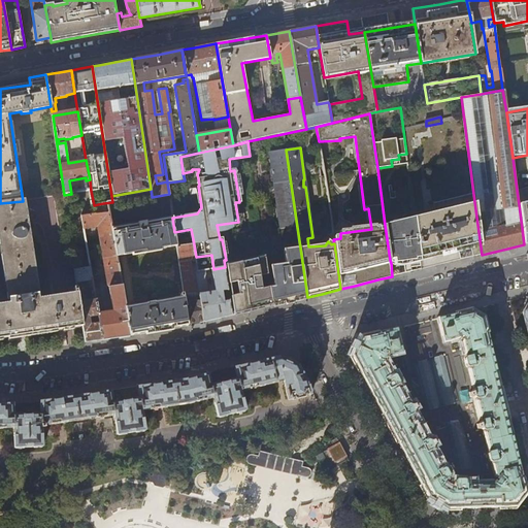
[(297,227),(286,150),(286,149),(269,152),(281,229),(297,227)]
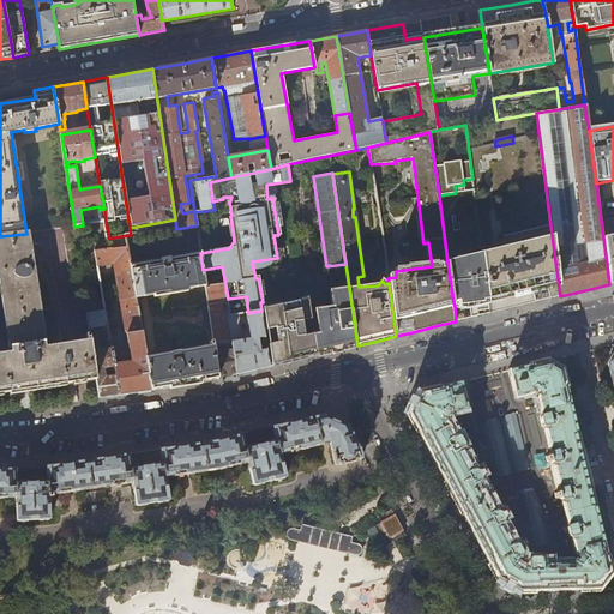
[(106,222),(104,211),(94,212),(95,223),(106,222)]
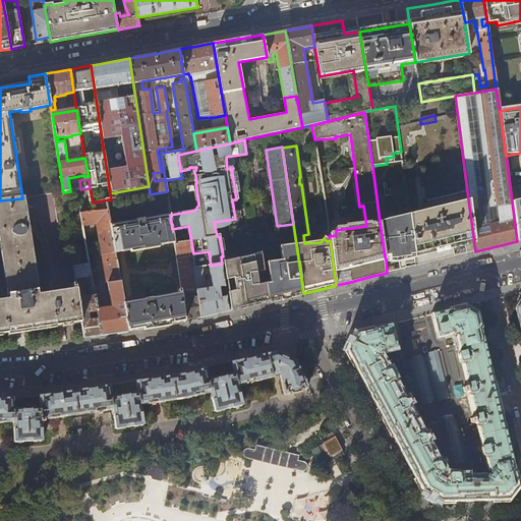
[(511,194),(520,192),(520,184),(510,187),(511,194)]
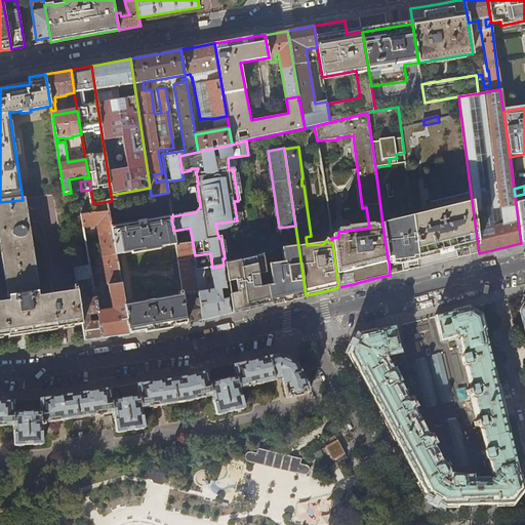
[(433,212),(412,217),(419,265),(419,268),(438,264),(467,256),(479,253),(471,193),(431,203),(433,212)]
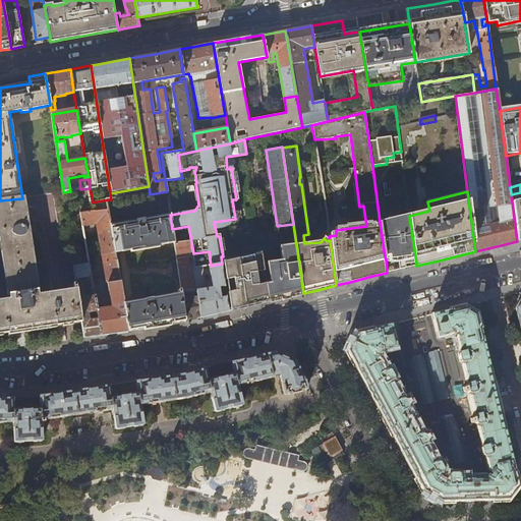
[(520,192),(511,194),(512,201),(517,241),(520,240),(520,192)]
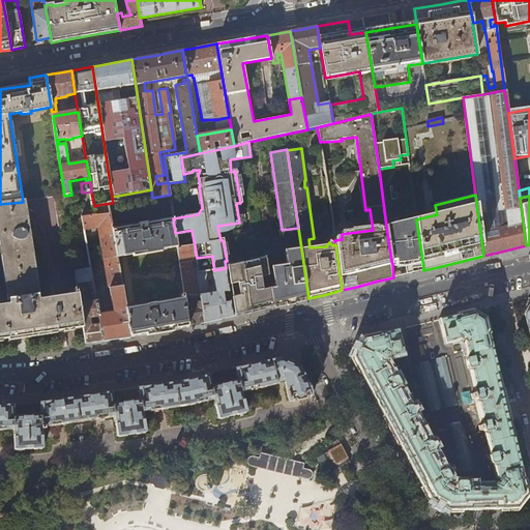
[(0,248),(8,304),(0,305),(0,340),(83,327),(80,304),(78,294),(39,299),(26,201),(23,202),(0,204),(0,248)]
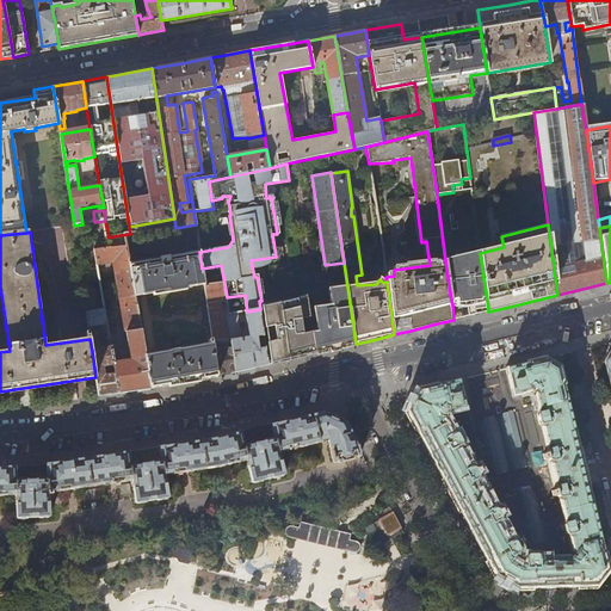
[(122,248),(119,235),(113,236),(115,250),(111,250),(111,251),(96,253),(98,266),(113,264),(124,332),(127,333),(131,360),(119,363),(118,357),(116,357),(115,353),(112,353),(113,366),(115,375),(118,393),(130,392),(150,388),(148,372),(141,372),(140,360),(146,360),(146,356),(135,297),(129,264),(127,247),(122,248)]
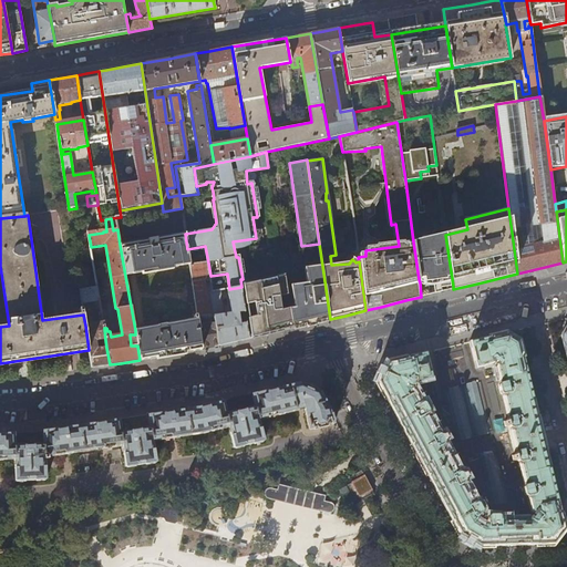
[(185,234),(120,245),(125,276),(189,265),(187,249),(185,234)]
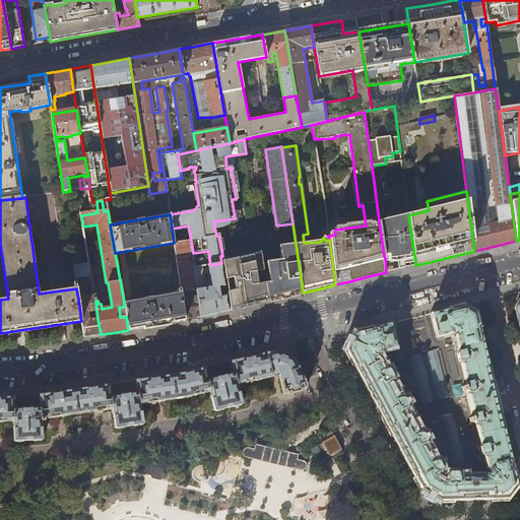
[(408,215),(379,221),(384,256),(393,254),(392,246),(396,246),(398,259),(399,261),(400,269),(402,268),(406,267),(405,263),(415,262),(408,215)]
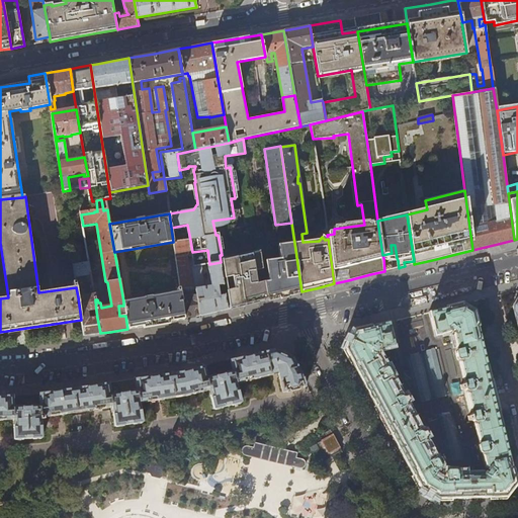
[(192,252),(190,240),(173,242),(175,257),(176,258),(192,256),(192,252)]
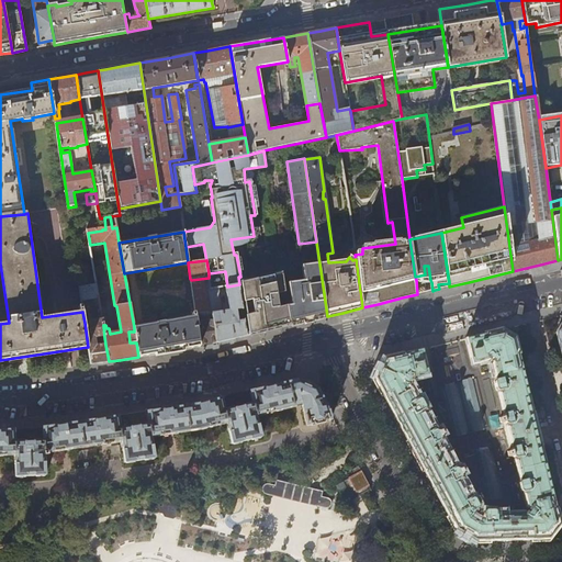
[(327,316),(319,263),(302,266),(303,281),(288,283),(291,305),(287,306),(290,325),(298,323),(316,318),(327,316)]
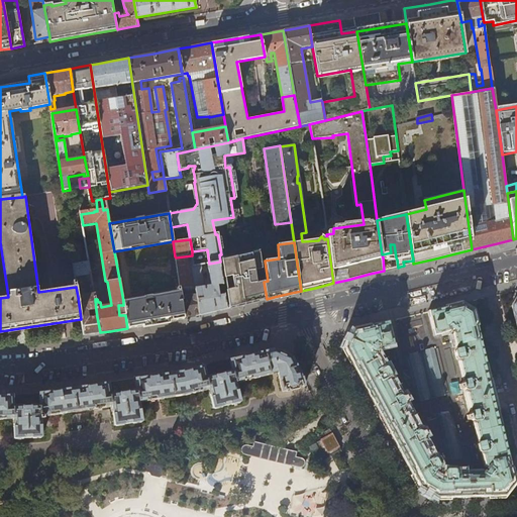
[(391,252),(382,254),(383,257),(386,260),(389,261),(393,261),(397,260),(396,257),(394,244),(390,244),(391,252)]
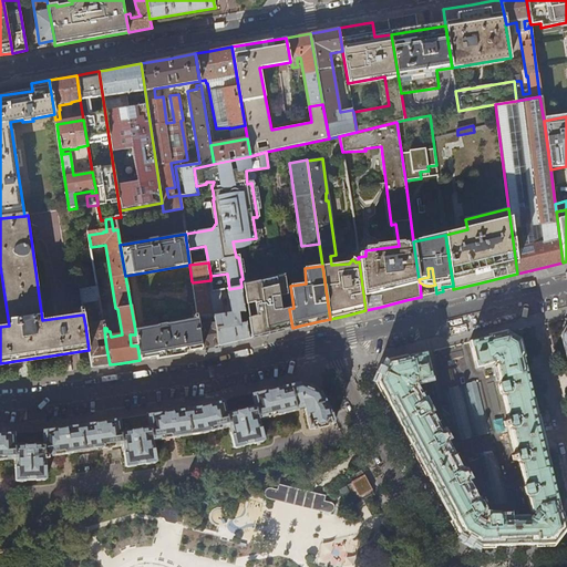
[(289,309),(285,278),(285,277),(244,287),(247,317),(248,321),(249,338),(259,336),(281,331),(292,328),(289,309)]
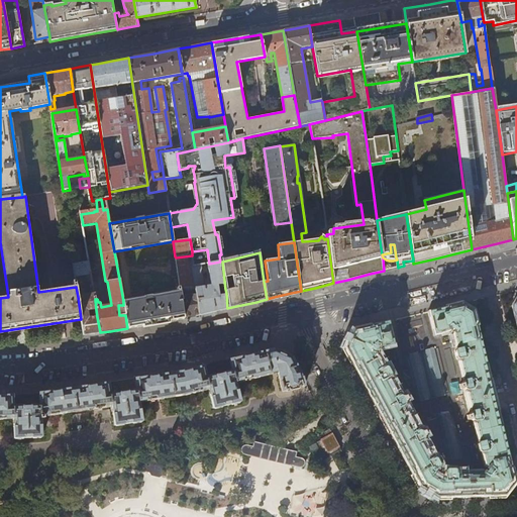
[(225,289),(222,262),(220,262),(209,264),(193,267),(197,294),(200,315),(213,312),(227,308),(226,293),(219,294),(218,289),(225,289)]
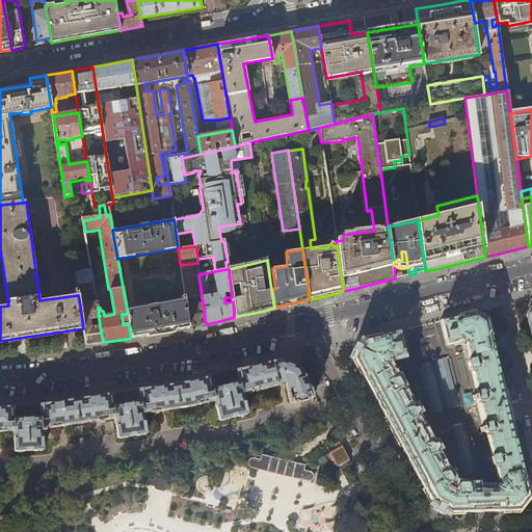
[(182,273),(183,284),(185,298),(196,296),(193,271),(182,273)]
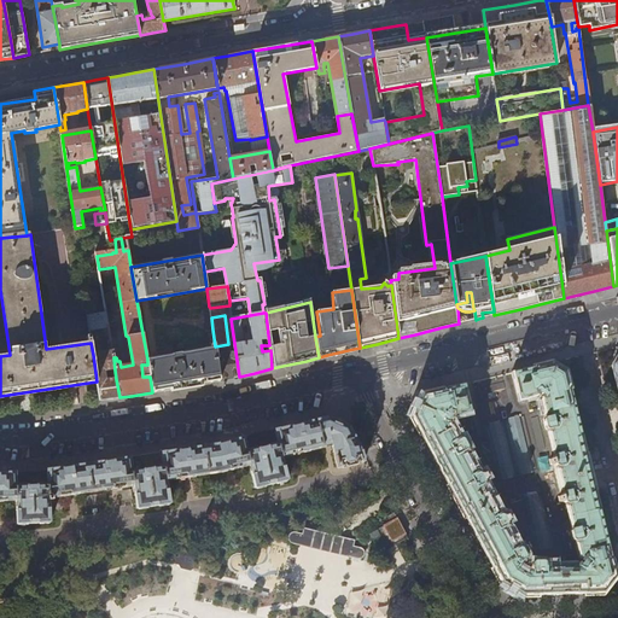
[(109,330),(106,316),(87,319),(89,332),(109,330)]
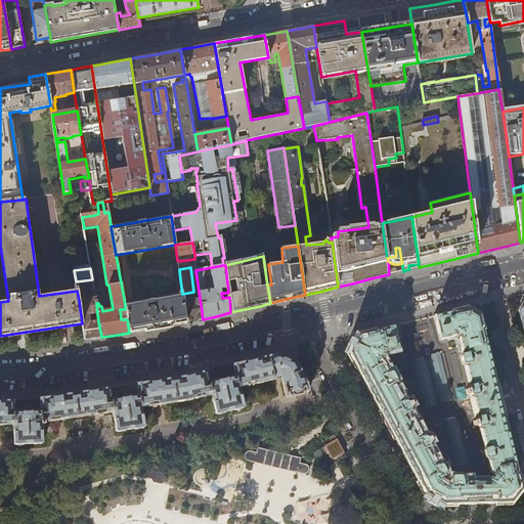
[(134,303),(125,305),(125,309),(127,319),(129,333),(138,332),(157,329),(177,324),(186,323),(183,301),(182,295),(181,292),(179,292),(179,295),(145,301),(144,296),(133,298),(134,303)]
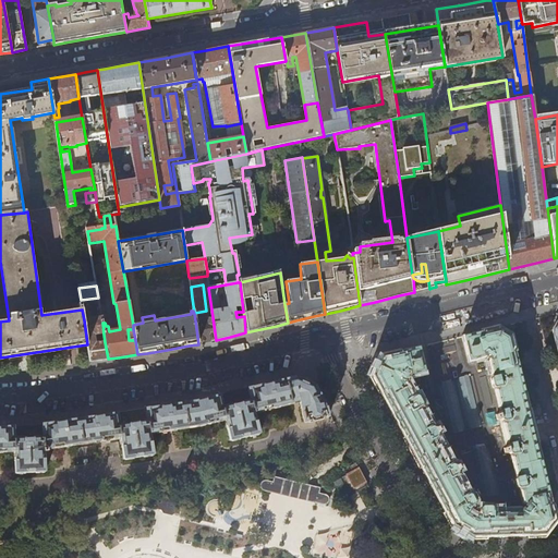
[(98,318),(84,320),(87,344),(89,362),(97,361),(108,359),(105,342),(96,343),(95,337),(104,335),(102,323),(100,313),(97,314),(98,318)]
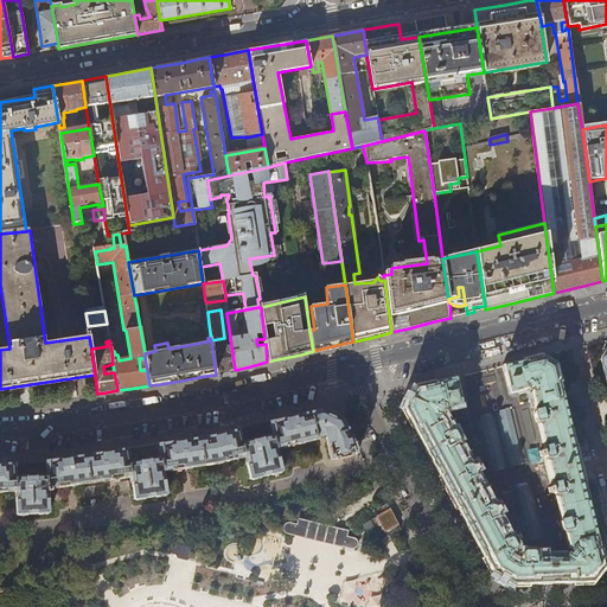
[(231,345),(212,349),(216,375),(225,372),(235,370),(231,345)]
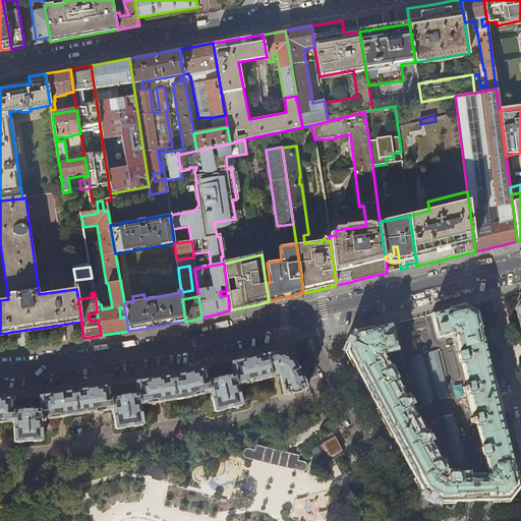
[(428,496),(441,502),(464,502),(509,501),(511,497),(520,486),(511,450),(496,385),(483,336),(477,313),(466,305),(455,308),(431,314),(438,339),(446,337),(446,336),(451,335),(454,331),(458,333),(456,337),(460,351),(458,354),(460,361),(462,362),(467,384),(466,387),(465,387),(463,388),(464,392),(466,391),(466,392),(467,392),(473,417),(473,418),(472,418),(471,419),(472,423),(473,423),(474,423),(477,425),(482,446),(481,449),(482,456),(484,457),(488,471),(489,472),(491,474),(488,477),(486,475),(485,474),(459,475),(458,474),(457,473),(450,473),(449,474),(449,477),(446,477),(441,474),(440,473),(442,471),(443,469),(440,463),(437,462),(426,443),(427,440),(427,439),(428,438),(427,435),(426,436),(425,435),(424,435),(421,433),(417,425),(418,424),(414,415),(412,416),(407,408),(408,405),(409,404),(409,403),(410,403),(408,399),(406,400),(406,399),(405,400),(403,399),(393,380),(393,379),(393,378),(390,370),(388,370),(380,355),(378,355),(380,351),(382,351),(388,350),(389,350),(398,348),(392,324),(366,330),(355,333),(347,351),(356,369),(391,432),(422,491),(428,496)]
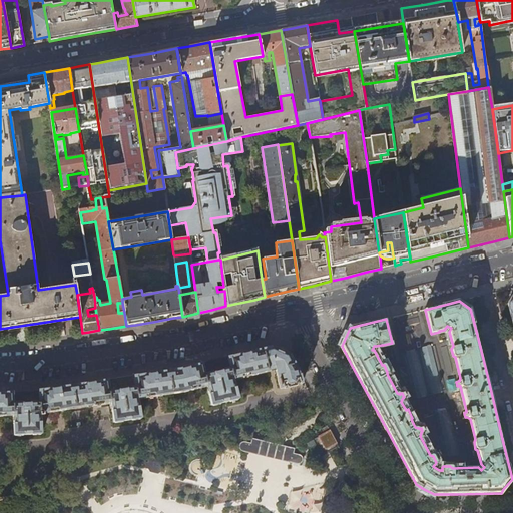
[(0,416),(13,415),(14,435),(42,434),(41,416),(44,415),(44,413),(55,411),(93,406),(111,403),(114,423),(141,419),(138,399),(151,397),(185,392),(193,390),(207,386),(212,405),(238,398),(234,380),(236,379),(275,369),(280,388),(302,383),(302,378),(294,361),(290,355),(272,347),(259,350),(234,355),(193,365),(178,369),(174,369),(159,372),(141,375),(100,381),(81,384),(64,386),(44,389),(32,391),(3,392),(0,392),(0,416)]
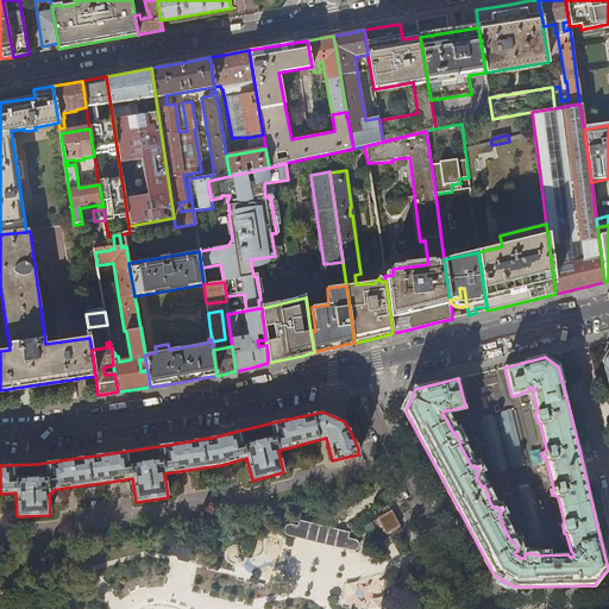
[(402,531),(388,506),(381,509),(384,515),(363,526),(366,532),(374,545),(388,537),(388,538),(402,531)]
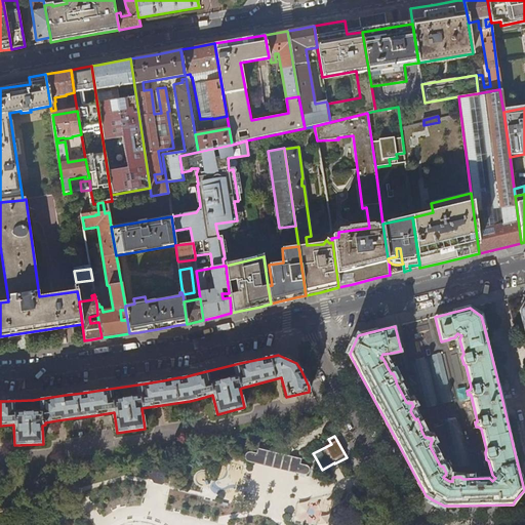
[(300,460),(258,450),(256,454),(249,453),(247,453),(246,455),(245,456),(245,457),(246,459),(248,460),(306,475),(307,474),(309,472),(309,470),(309,469),(308,468),(307,467),(298,465),(300,460)]
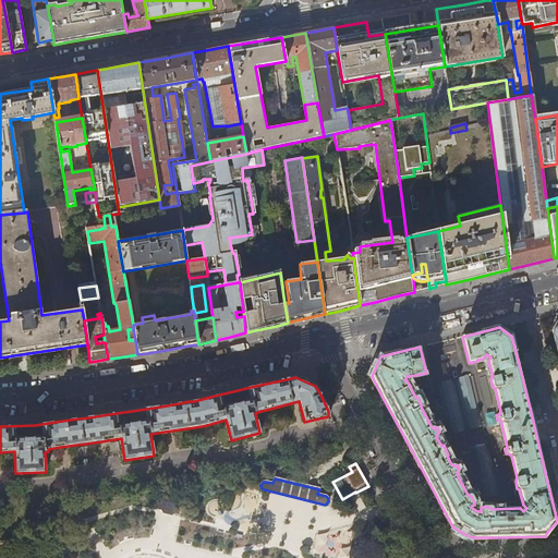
[(178,512),(180,500),(162,497),(160,508),(164,509),(164,510),(165,512),(171,513),(174,512),(178,512)]
